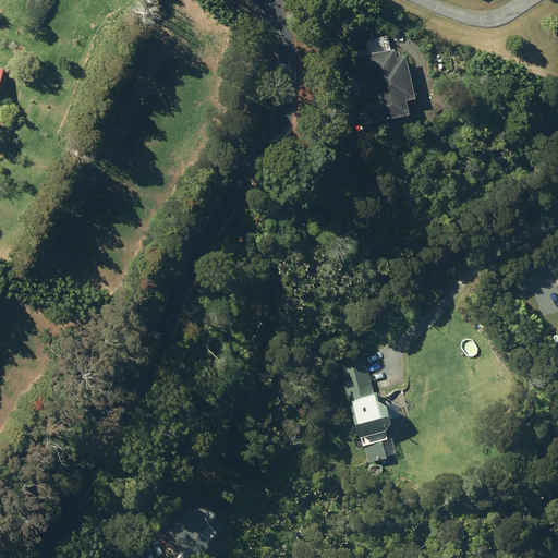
[(354,99),(360,123),(408,112),(404,99),(414,97),(404,53),(395,56),(392,48),(343,59),(348,77),(367,73),(373,95),(354,99)]
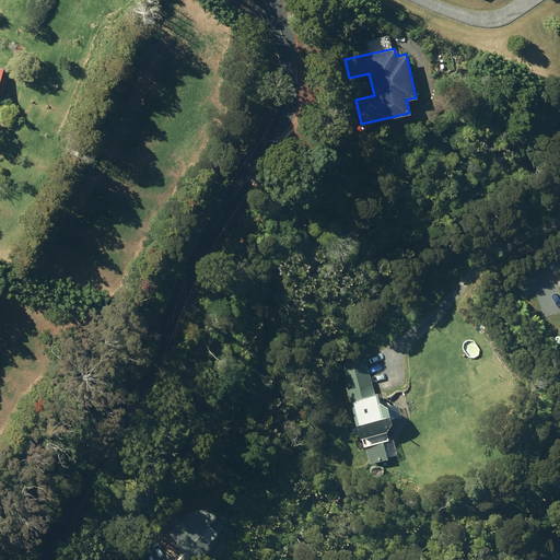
[(461,92),(468,93),(471,74),(465,73),(461,92)]
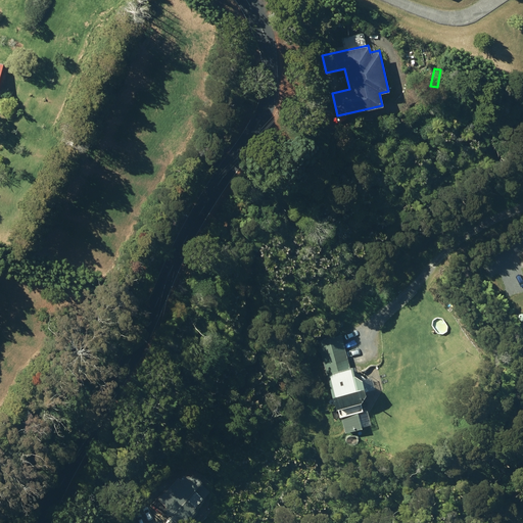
[(353,376),(351,368),(350,369),(344,345),(323,351),(337,407),(359,400),(363,393),(360,380),(353,376)]
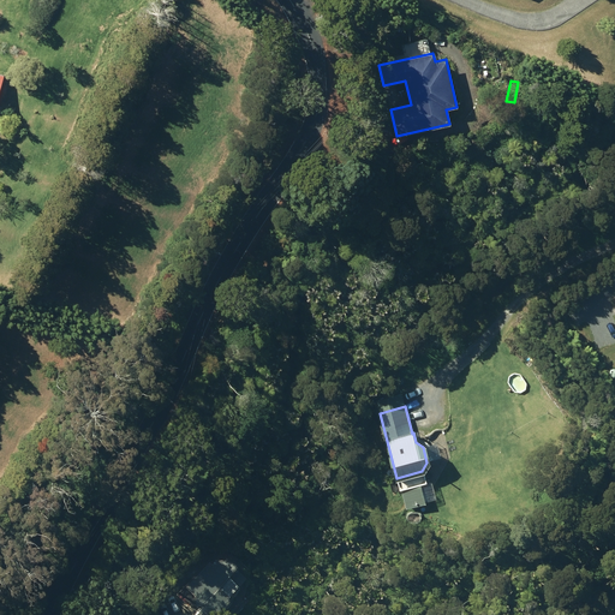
[(404,488),(410,507),(427,502),(422,483),(404,488)]
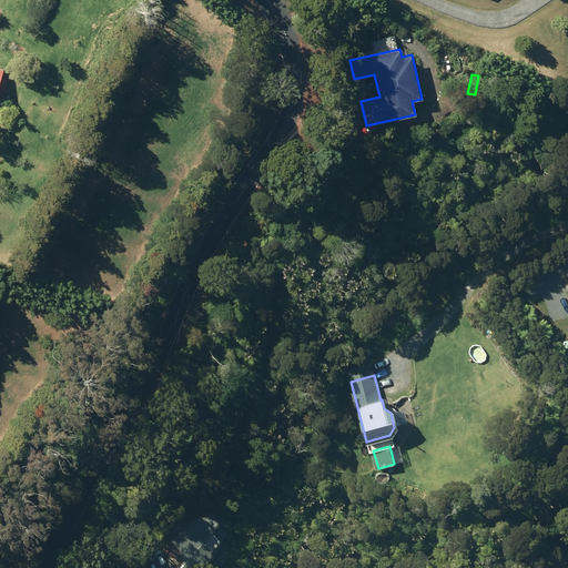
[(188,563),(193,567),(210,567),(217,560),(213,556),(223,547),(214,538),(223,528),(216,524),(212,521),(209,521),(203,520),(199,521),(196,525),(194,523),(172,545),(182,554),(182,561),(188,563)]
